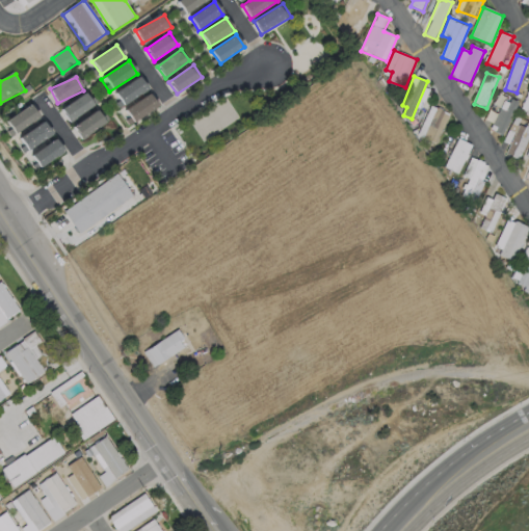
[(149,90),(140,77),(112,95),(121,107),(149,90)]
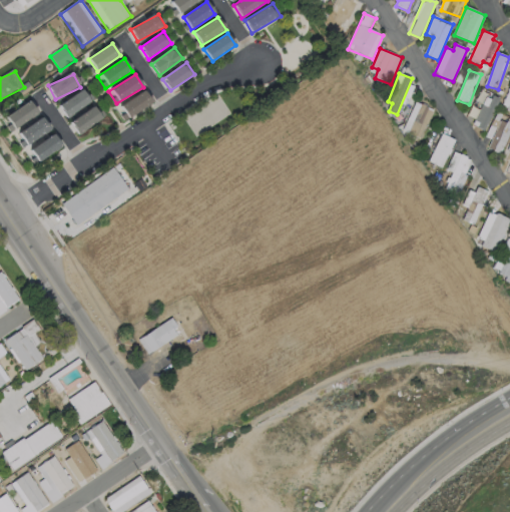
[(89,103),(83,91),(59,104),(65,115),(89,103)]
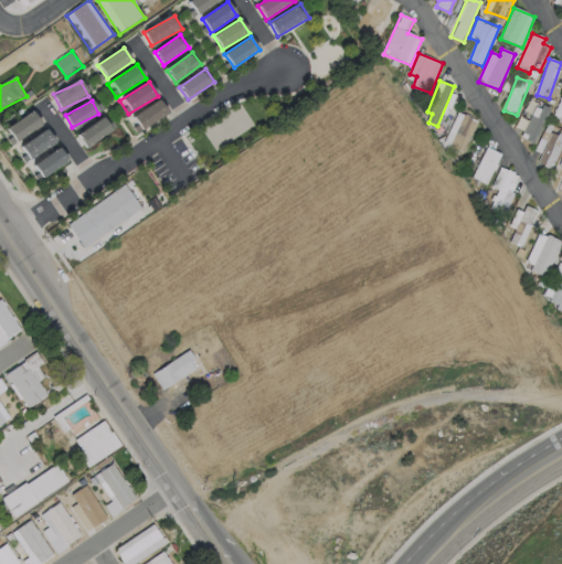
[(169,115),(161,100),(130,118),(139,132),(169,115)]
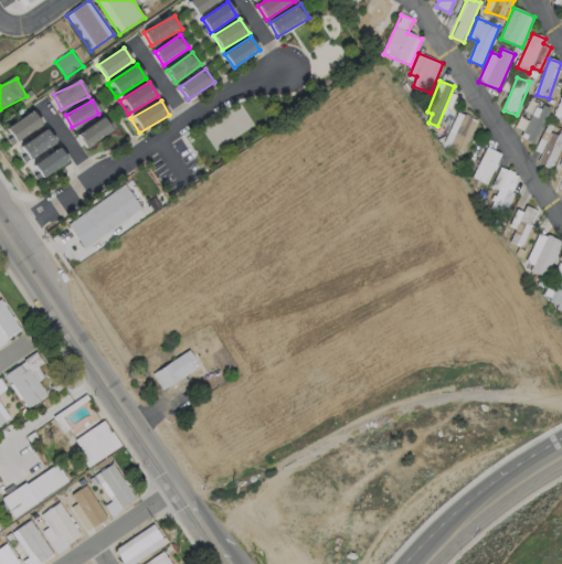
[(534,145),(551,109),(539,104),(522,139),(534,145)]
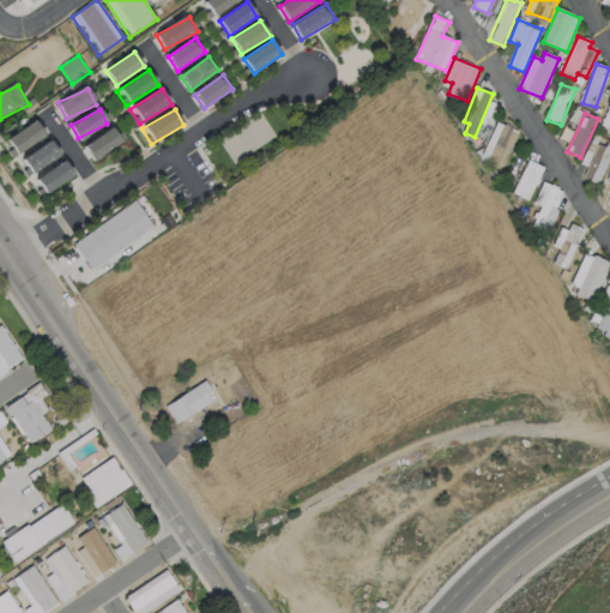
[(11,156),(47,139),(38,124),(4,139),(11,156)]
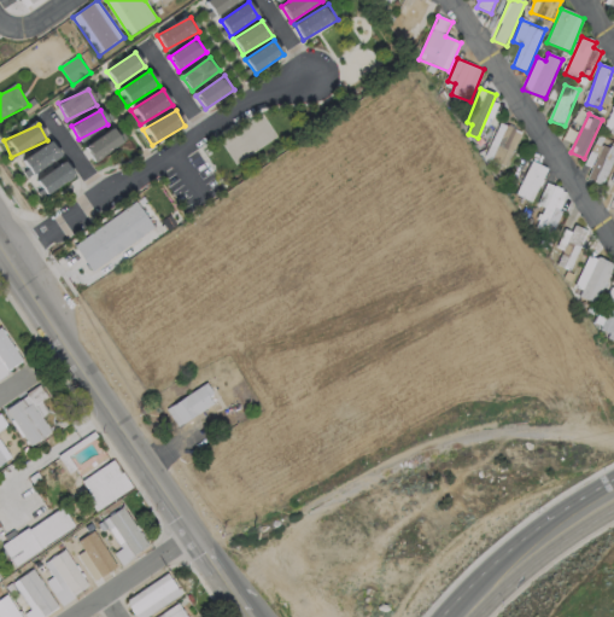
[(510,168),(522,132),(500,124),(487,161),(510,168)]
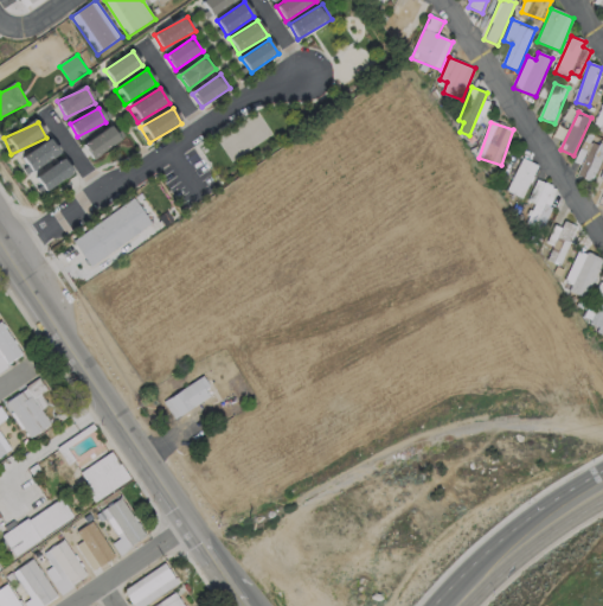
[(114,126),(83,145),(92,159),(122,140),(114,126)]
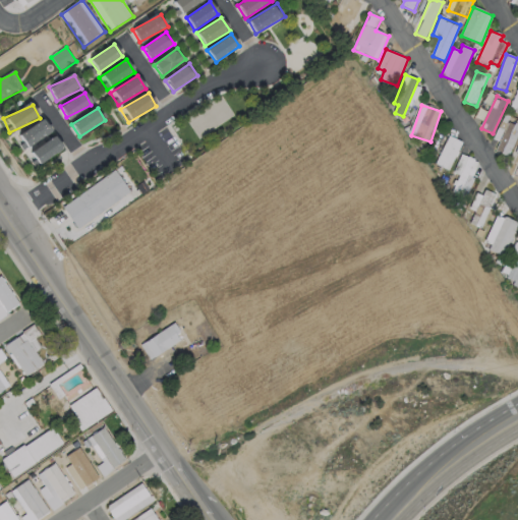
[(22,150),(52,133),(45,120),(15,136),(22,150)]
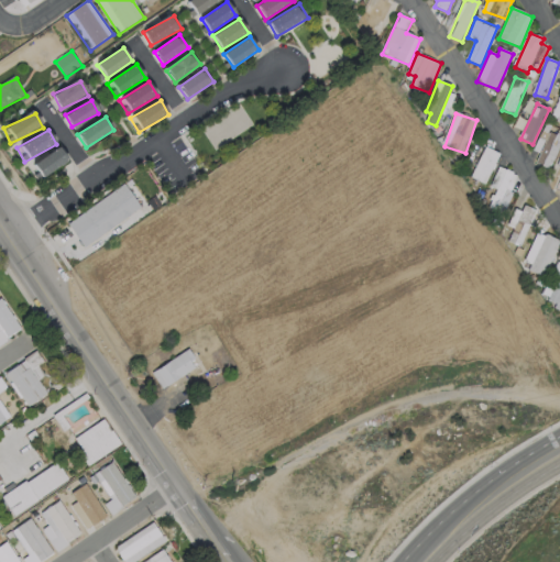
[(34,164),(43,178),(68,162),(59,147),(34,164)]
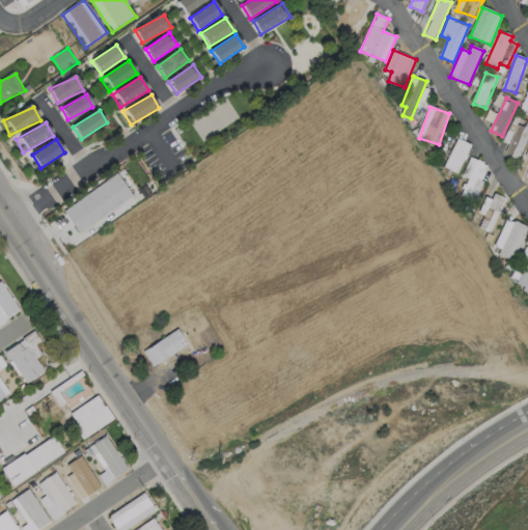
[(472,145),(457,139),(444,167),(459,174),(472,145)]
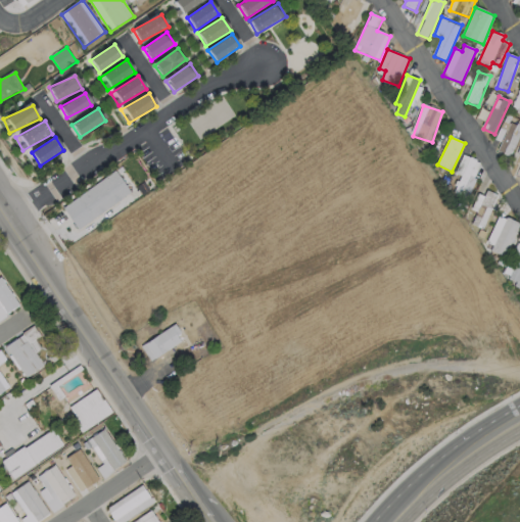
[(132,194),(117,172),(63,207),(79,230),(132,194)]
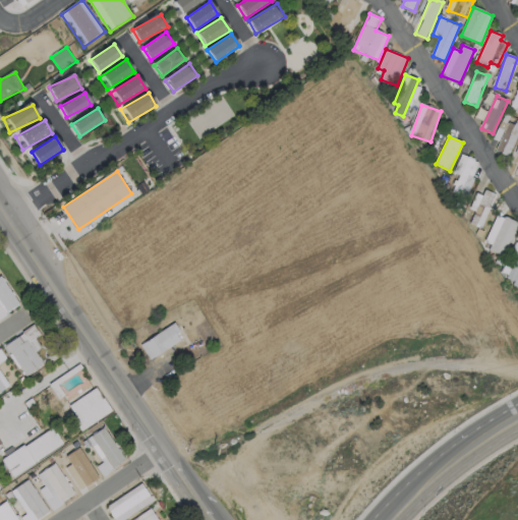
[(470,210),(476,212),(471,224),(482,228),(496,197),(478,190),(470,210)]
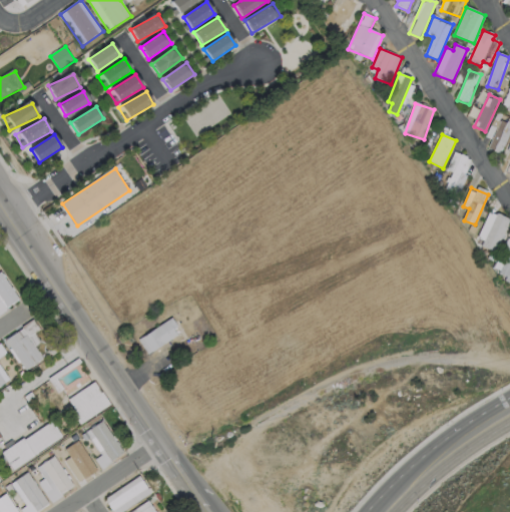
[(484,241),(482,246),(498,254),(509,228),(509,220),(490,211),(478,238),(484,241)]
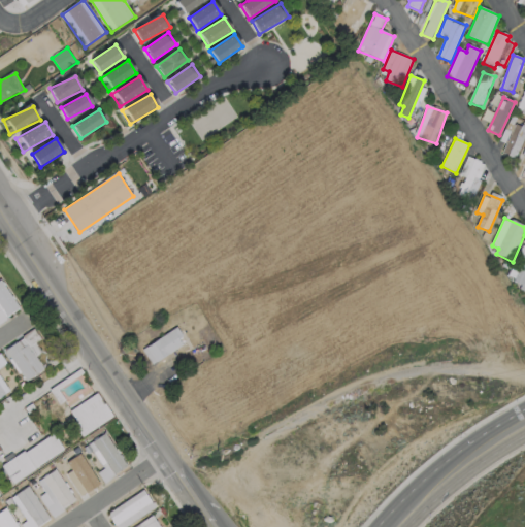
[(524,259),(517,274),(513,272),(510,278),(524,286),(524,259)]
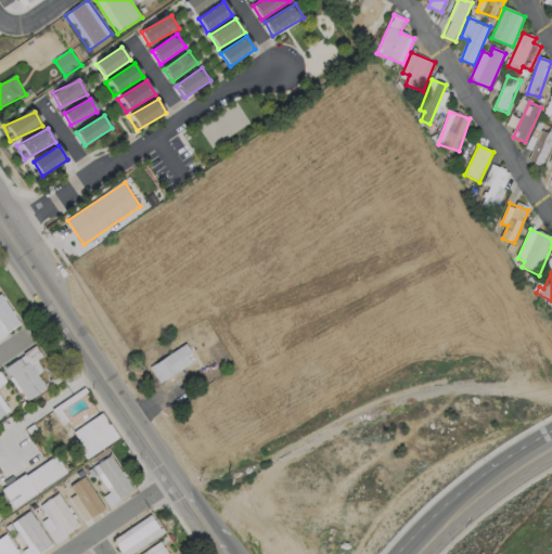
[(0,339),(23,325),(3,294),(0,296),(0,339)]
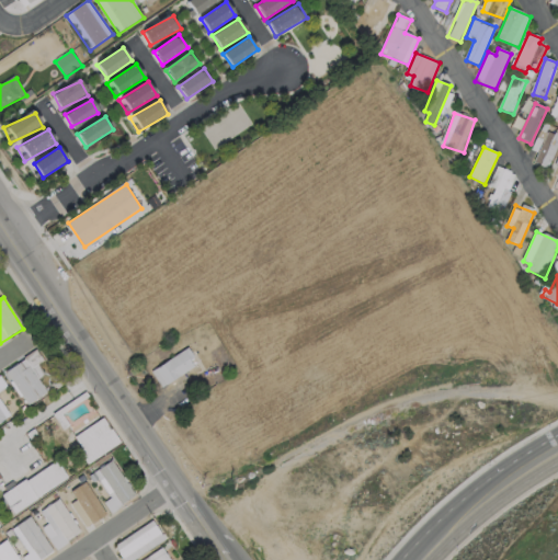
[(163,388),(198,366),(188,350),(152,372),(163,388)]
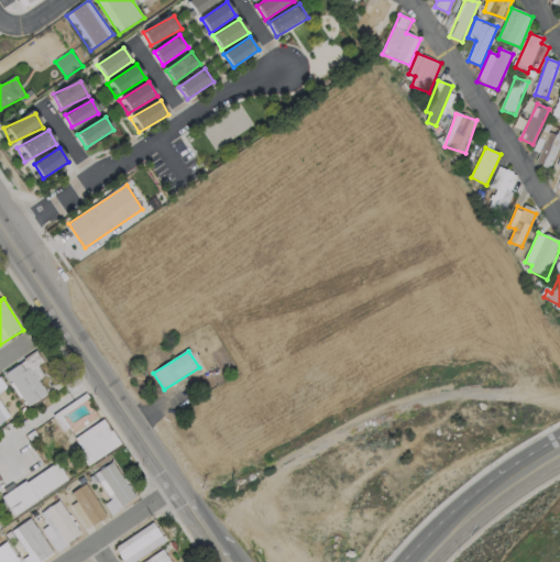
[(6,373),(29,408),(50,395),(40,379),(45,376),(40,367),(46,363),(39,352),(6,373)]
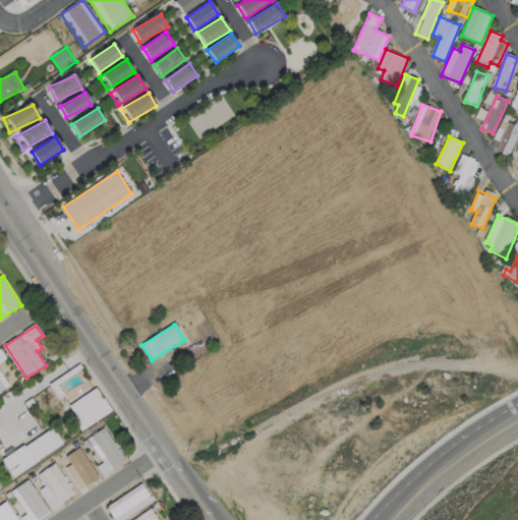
[(0,393),(10,388),(0,368),(0,362),(5,360),(0,351),(0,393)]
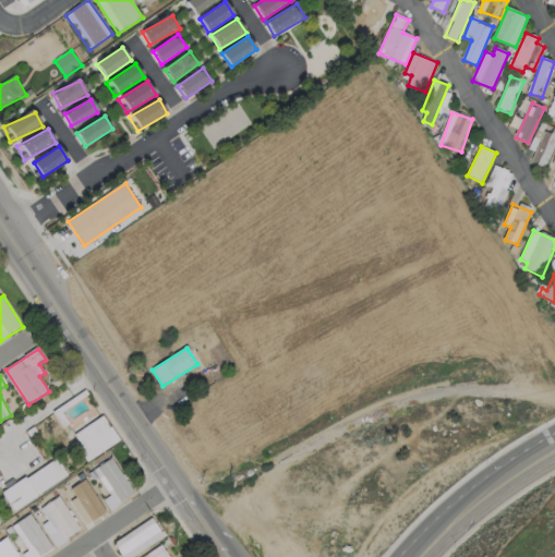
[(74,433),(87,460),(120,444),(107,416),(74,433)]
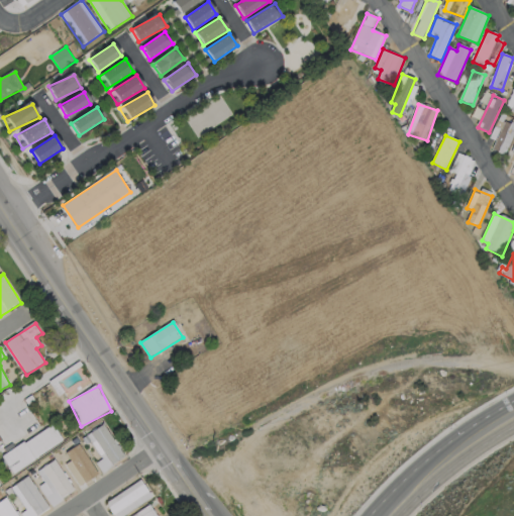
[(14,474),(65,441),(54,424),(3,457),(14,474)]
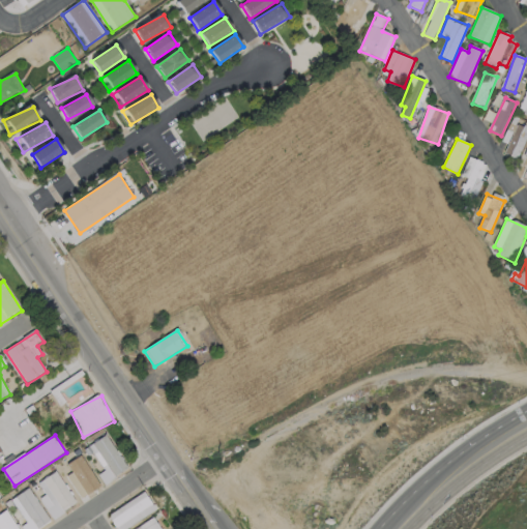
[(106,471),(99,475),(106,485),(129,468),(106,435),(89,447),(106,471)]
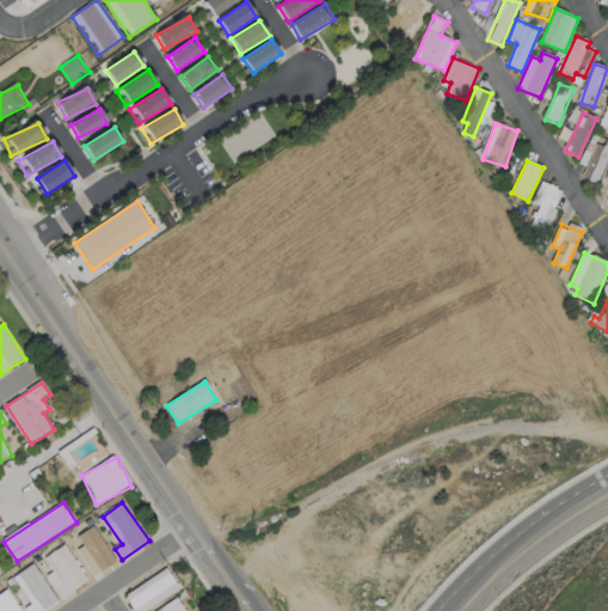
[(78,537),(84,547),(78,550),(93,576),(117,562),(94,526),(78,537)]
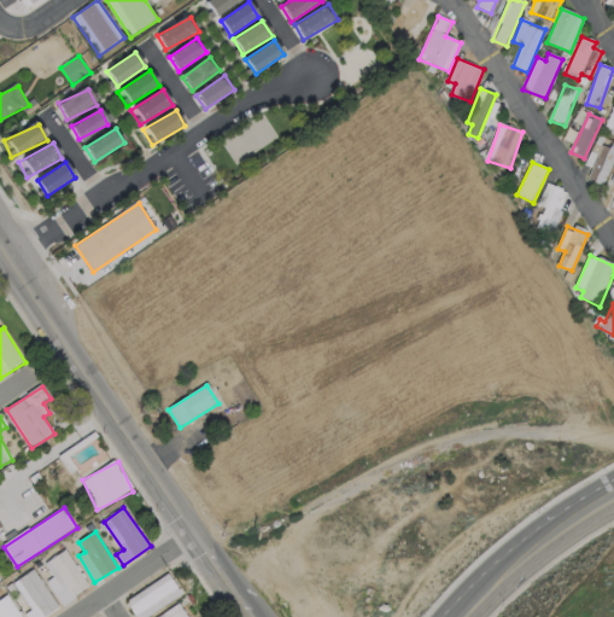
[(54,578),(48,581),(62,605),(89,589),(66,551),(45,563),(54,578)]
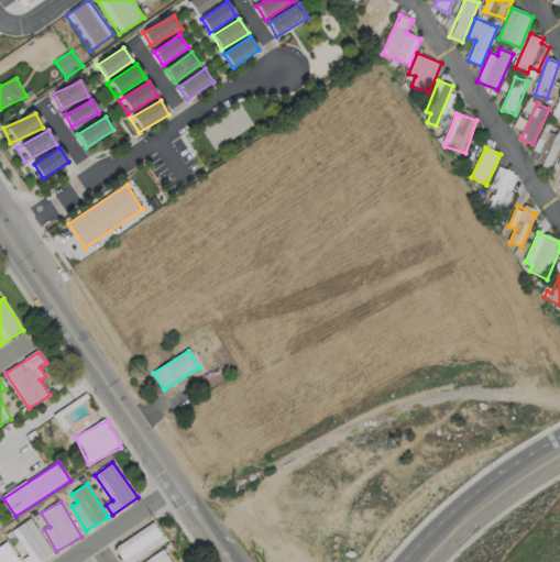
[(43,561),(55,554),(31,518),(12,531),(29,557),(24,560),(25,561),(43,561)]
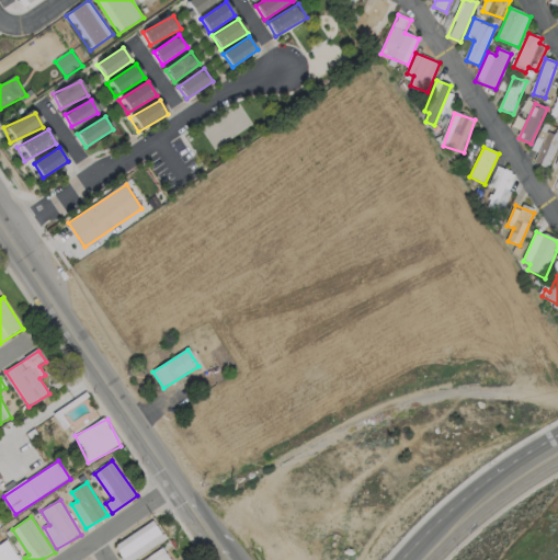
[(115,546),(124,559),(137,559),(167,540),(154,521),(115,546)]
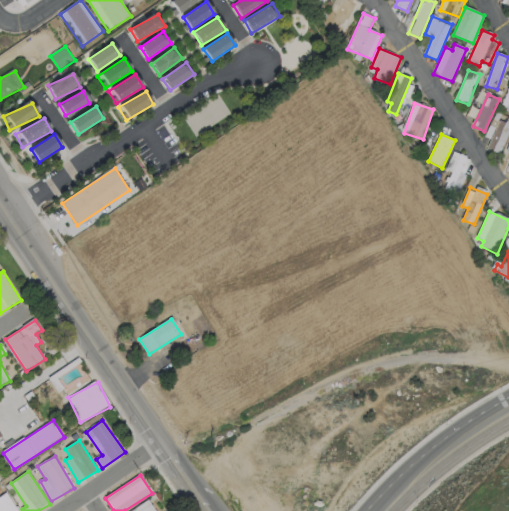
[(0,497),(0,510),(17,510),(7,493),(0,497)]
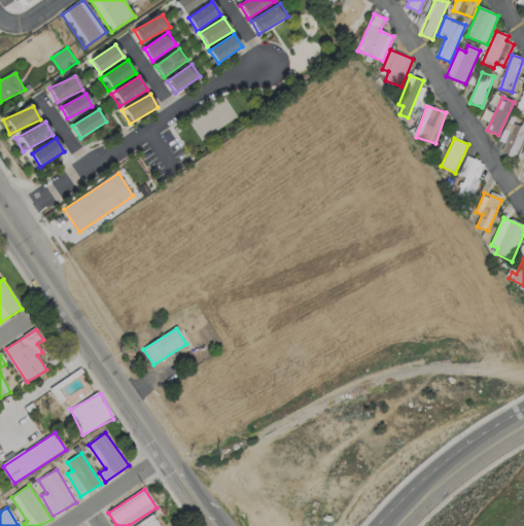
[(160,525),(154,516),(136,525),(160,525)]
